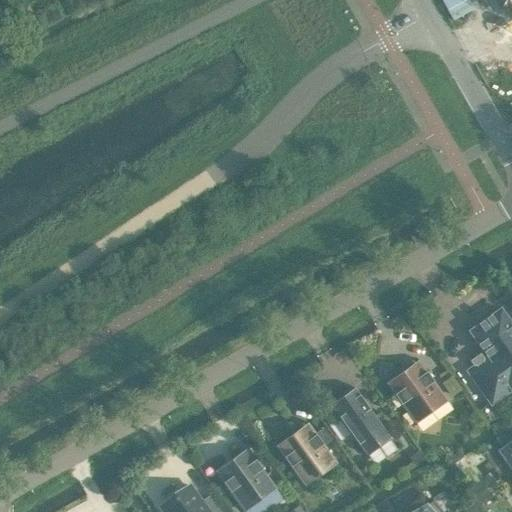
[(413,245),(420,241),(416,234),(409,238),(413,245)]
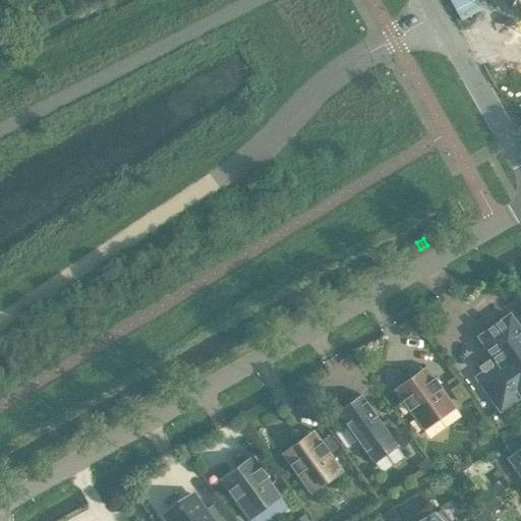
[(520,332),(509,314),(477,337),(496,363),(489,367),(491,370),(486,374),(484,371),(475,378),(500,412),(520,397),(520,398),(520,332)]
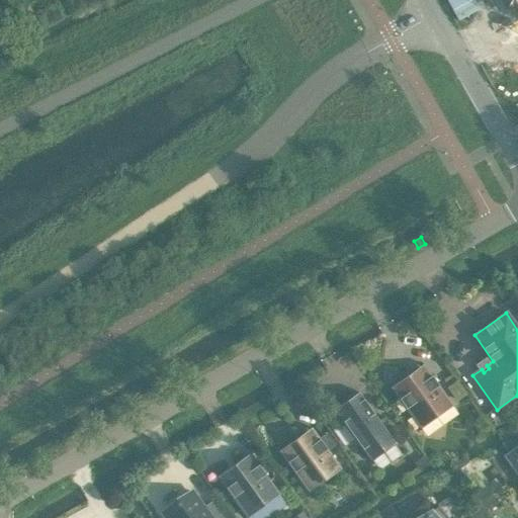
[(452,406),(431,376),(423,364),(391,389),(420,430),(452,406)]
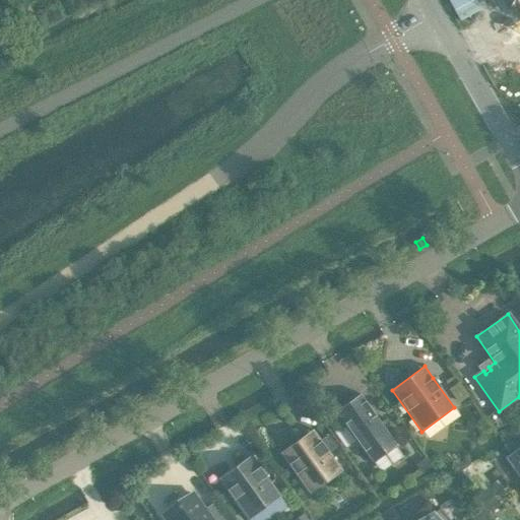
[(468,396),(458,382),(448,390),(458,404),(468,396)]
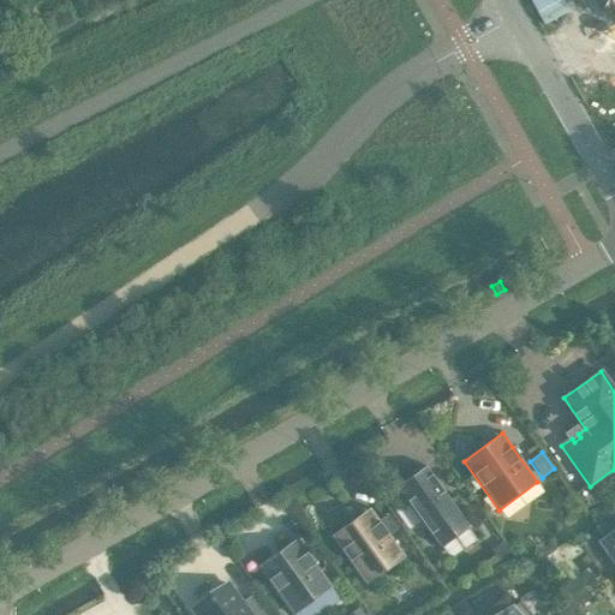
[(469,526),(425,465),(396,487),(440,548),(469,526)]
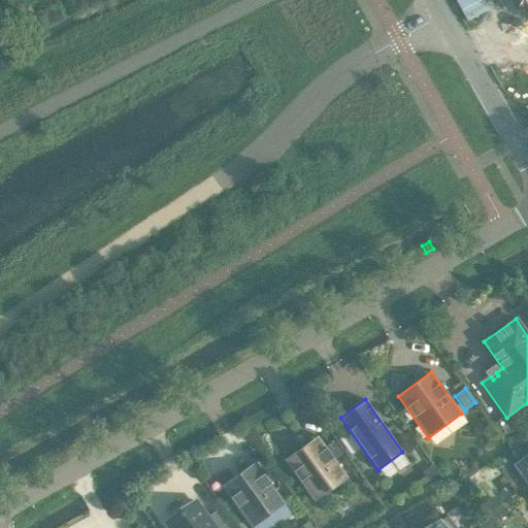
[(514,435),(507,439),(513,450),(522,444),(518,436),(514,435)]
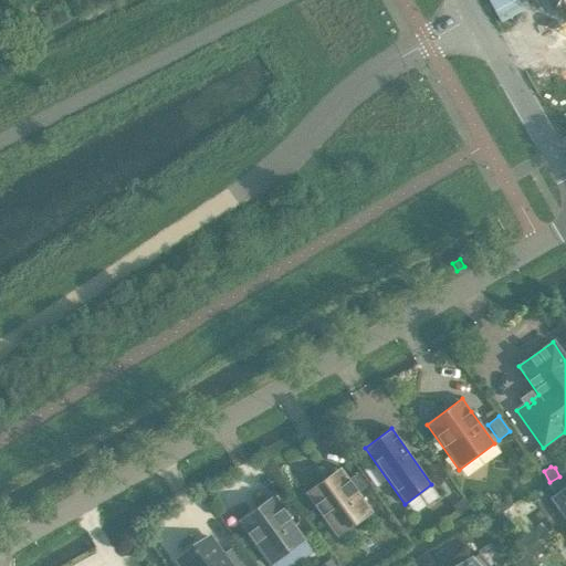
[(357,491),(347,478),(343,470),(341,468),(304,493),(336,538),(373,513),(357,491)]
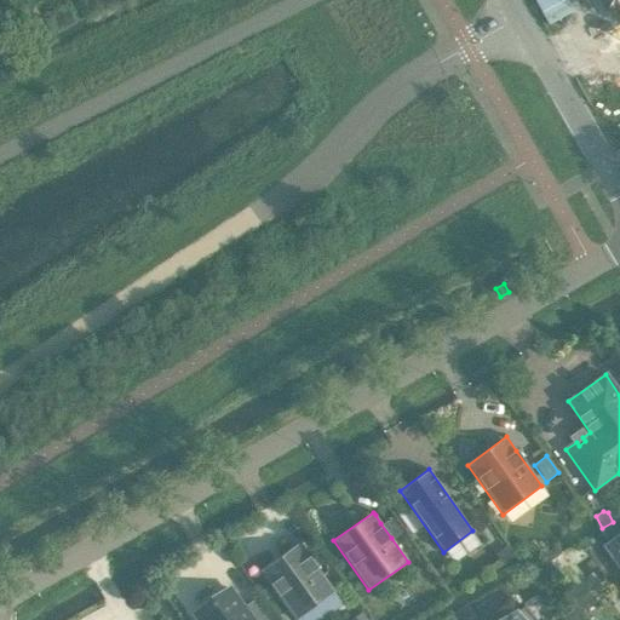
[(392,515),(380,523),(391,538),(402,529),(392,515)]
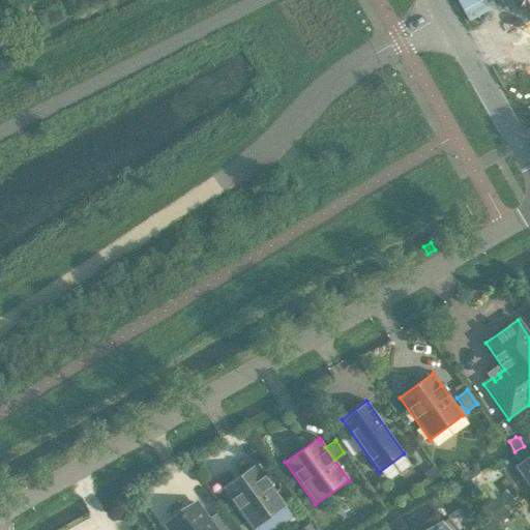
[(529,454),(514,466),(529,488),(529,454)]
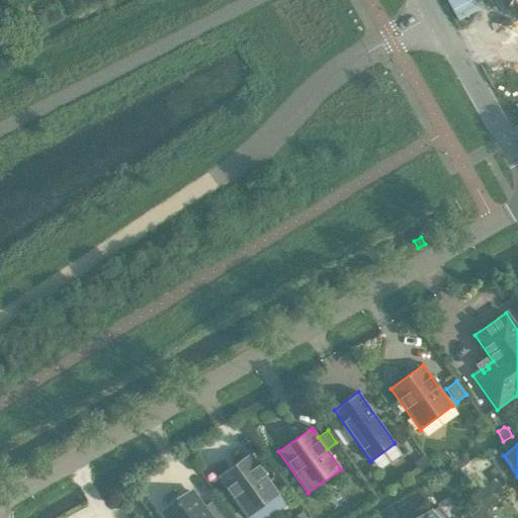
[(247,517),(279,495),(264,472),(252,455),(250,453),(234,464),(217,477),(246,517),(247,517)]
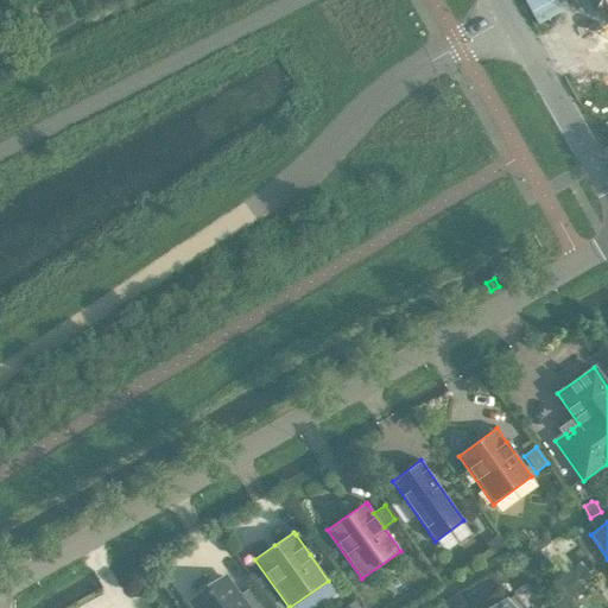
[(504,546),(495,536),(485,544),(493,555),(504,546)]
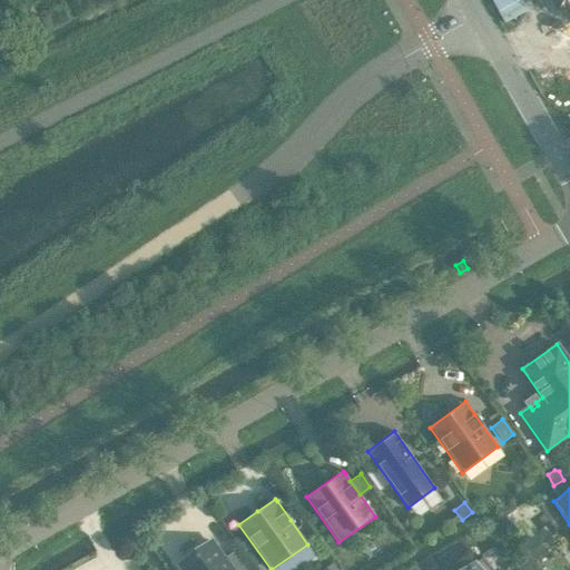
[(210,541),(178,564),(182,569),(249,569),(245,562),(234,569),(232,569),(223,558),(210,541)]
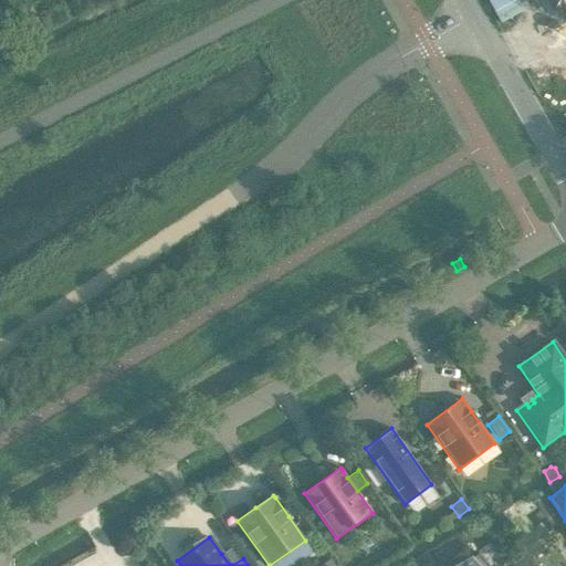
[(543,549),(534,537),(522,546),(531,558),(543,549)]
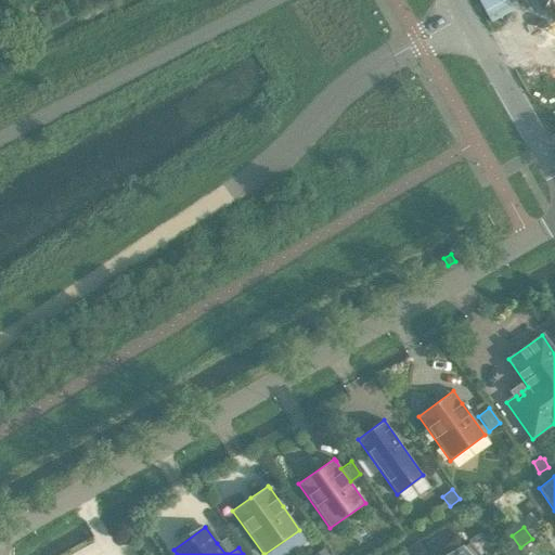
[(478,554),(469,542),(461,549),(453,538),(428,554),(478,554)]
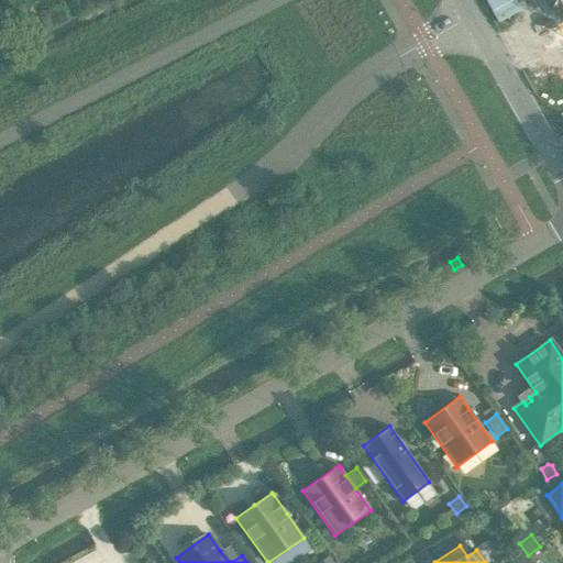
[(427,562),(431,560),(423,550),(410,559),(412,562),(427,562)]
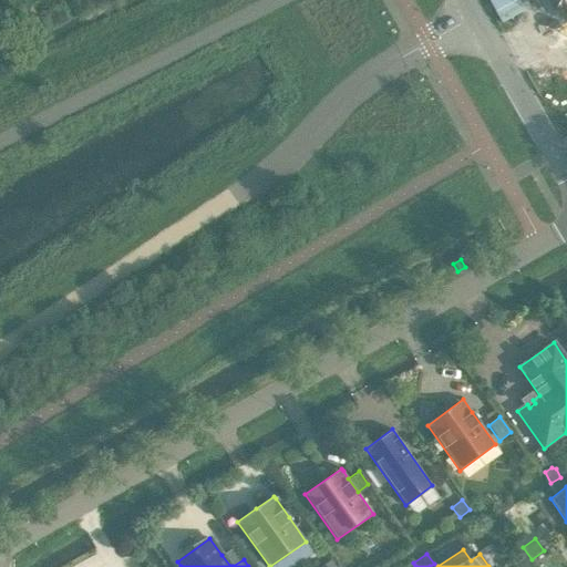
[(531,566),(524,557),(513,565),(514,566),(531,566)]
